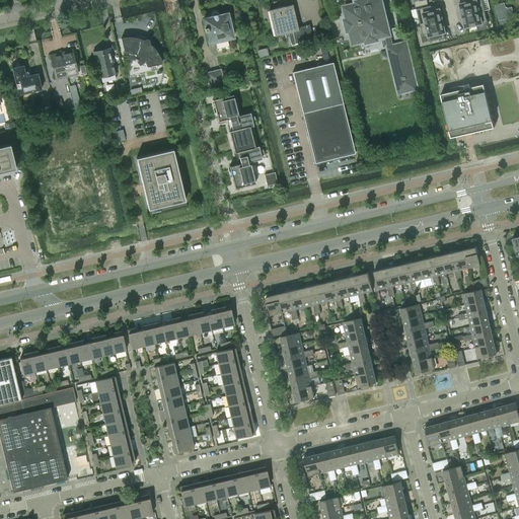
[(393,46),(382,2),(380,3),(379,0),(377,1),(376,0),(369,0),(368,0),(365,0),(366,1),(359,3),(358,0),(356,1),(356,3),(349,5),(349,6),(347,8),(348,10),(345,11),(347,19),(344,19),(345,22),(348,21),(349,28),(347,29),(347,32),(350,31),(352,39),(354,39),(355,41),(357,41),(358,43),(365,41),(366,44),(368,43),(368,41),(375,39),(376,41),(378,41),(378,38),(385,36),(395,78),(397,77),(398,80),(402,79),(408,78),(406,78),(412,77),(411,74),(414,74),(405,43),(393,46)]
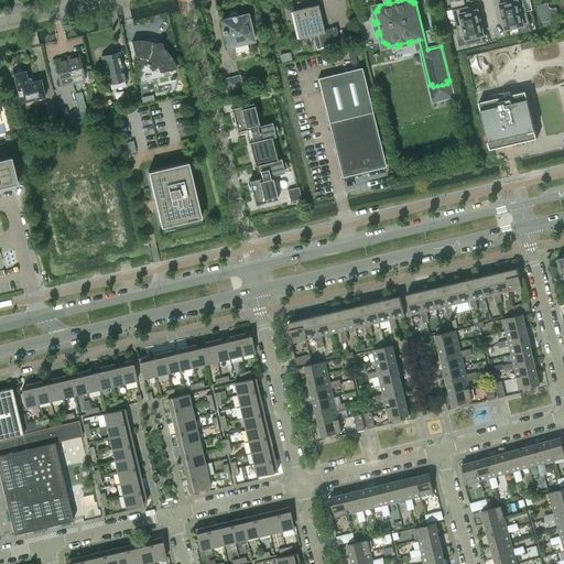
[(500,0),(501,3),(499,4),(502,18),(527,11),(523,0),(500,0)]
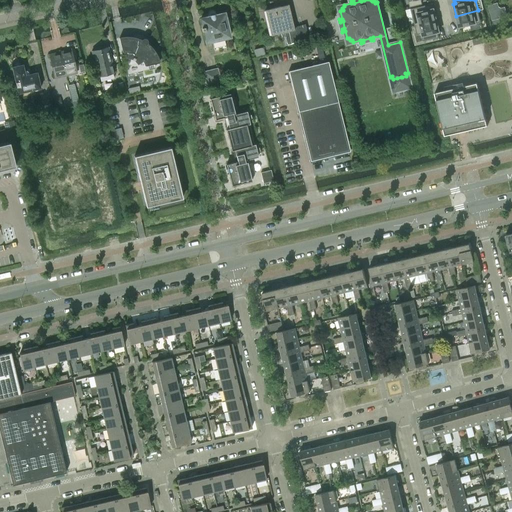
[(501,16),(508,14),(506,5),(500,7),(499,1),(488,4),(494,23),(502,21),(501,16)]
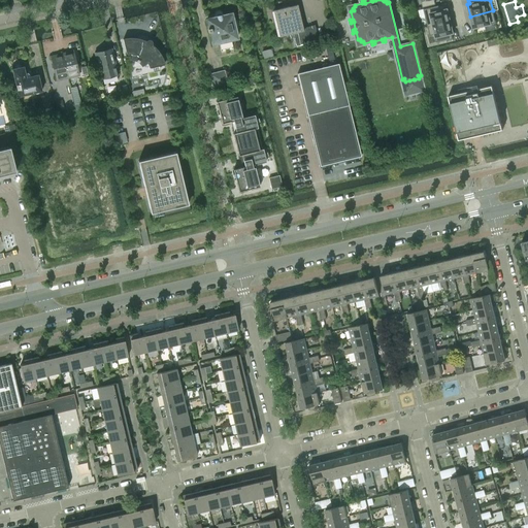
[(297,4),(273,9),(279,37),(290,35),(291,38),(294,38),(296,45),(318,40),(315,26),(311,26),(312,29),(303,31),(297,4)]
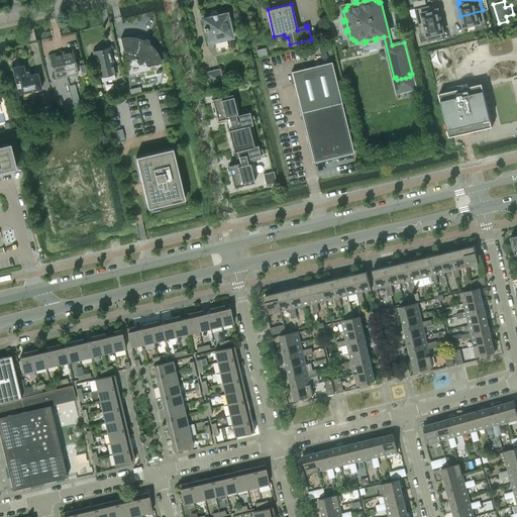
[(435,4),(415,9),(419,25),(440,20),(438,9),(436,9),(435,4)]
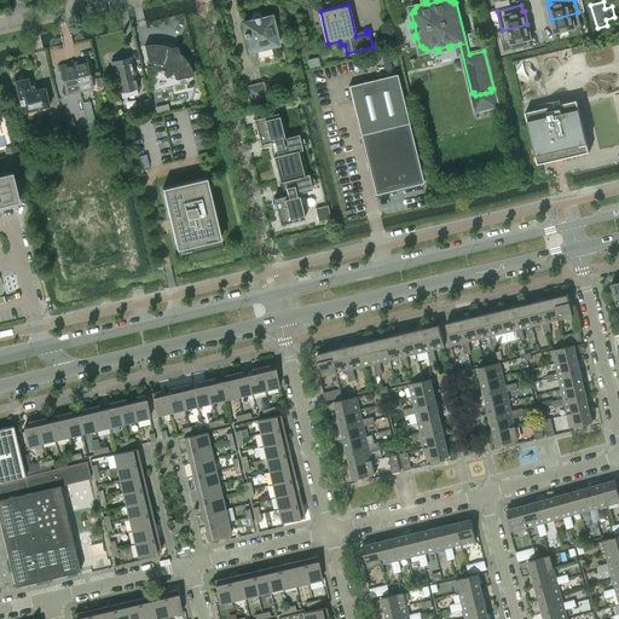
[(578,12),(551,19),(555,33),(582,27),(578,12)]
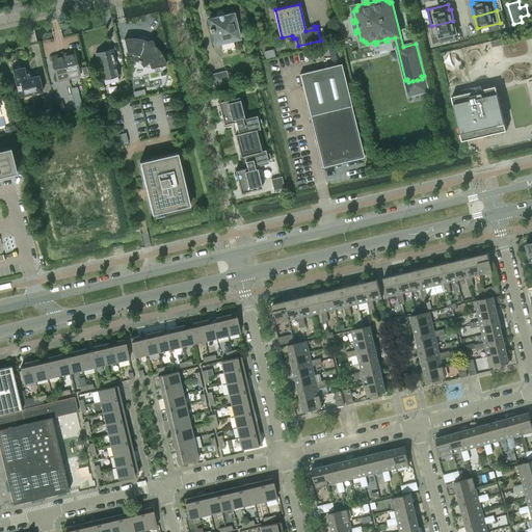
[(233,14),(208,20),(210,29),(209,29),(210,32),(211,32),(214,45),(222,43),(222,44),(232,42),(231,41),(239,38),(237,31),(238,31),(236,22),(235,22),(233,14)]
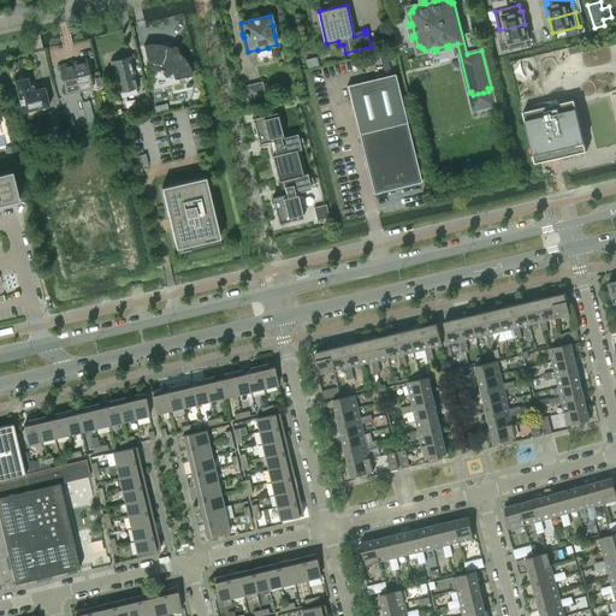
[(525,24),(499,30),(502,41),(508,40),(509,49),(527,45),(526,39),(528,39),(525,24)]
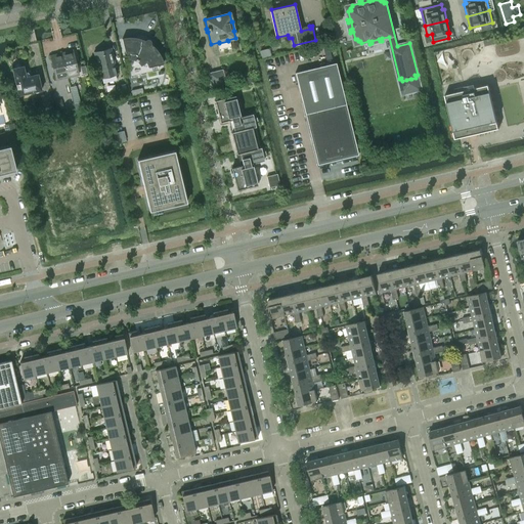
[(122,39),(125,53),(126,53),(127,52),(129,52),(130,52),(133,52),(131,58),(135,60),(137,62),(138,61),(141,64),(146,61),(147,63),(148,64),(148,67),(148,68),(163,64),(163,63),(162,61),(161,59),(160,56),(159,54),(157,52),(156,50),(154,49),(153,47),(150,45),(150,44),(150,43),(150,42),(150,41),(149,40),(148,40),(147,40),(146,40),(145,41),(144,41),(144,42),(143,41),(141,40),(140,40),(137,39),(136,39),(135,39),(132,39),(129,39),(127,39),(126,39),(123,39),(122,39)]
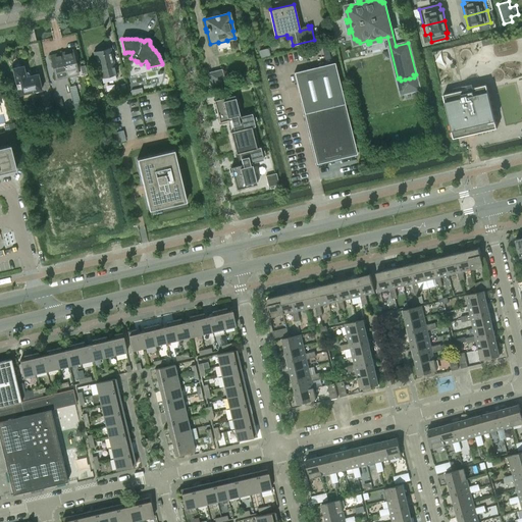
[(327,46),(322,48),(324,60),(330,59),(327,46)]
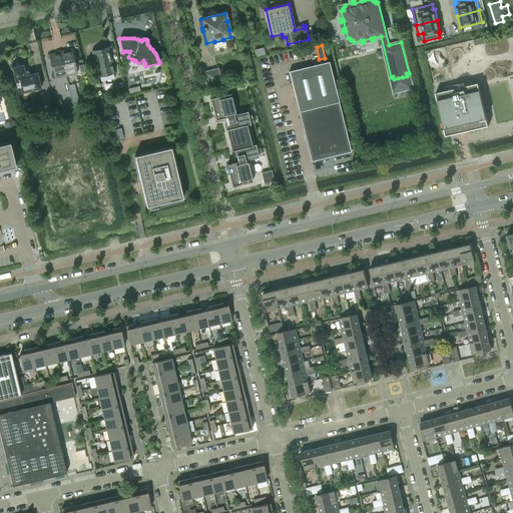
[(112,65),(108,47),(106,47),(104,46),(94,49),(93,50),(92,51),(96,69),(97,69),(98,72),(97,72),(98,77),(114,73),(113,68),(112,68),(112,66),(112,65)]
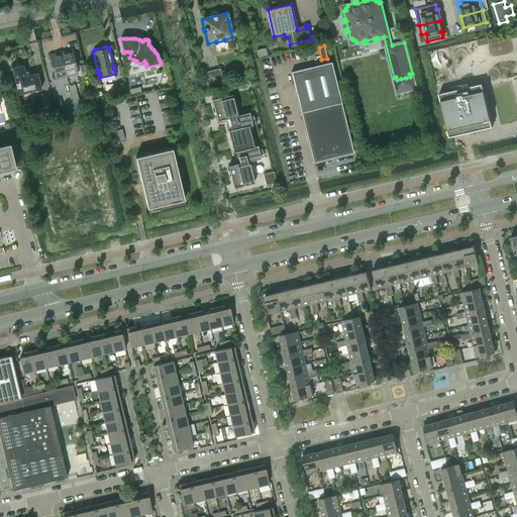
[(267,47),(256,49),(259,58),(268,56),(267,47)]
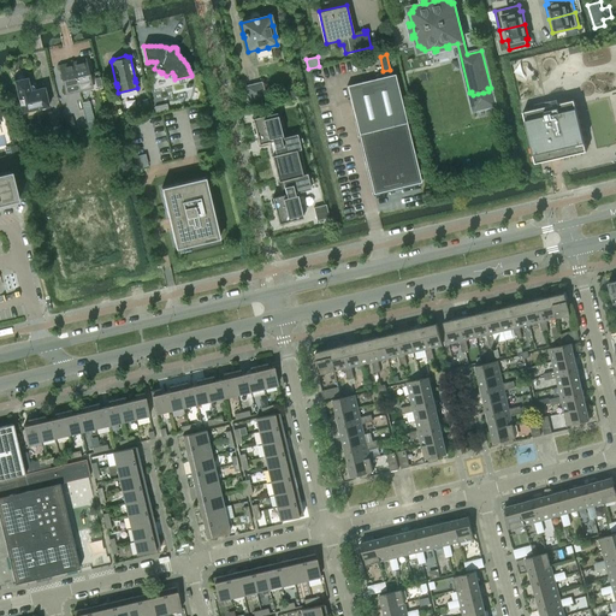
[(86,60),(72,63),(80,92),(92,88),(86,60)]
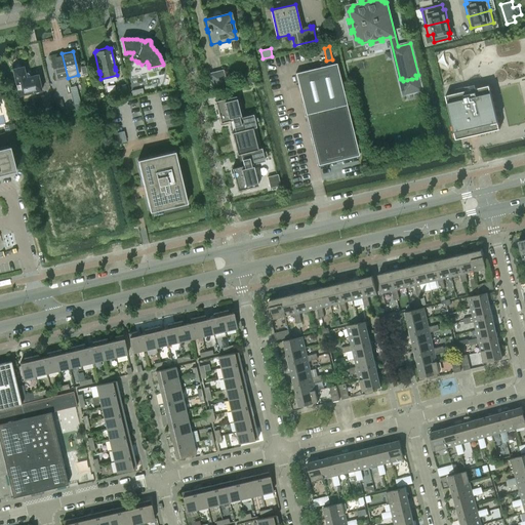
[(50,56),(56,80),(68,78),(62,53),(50,56)]
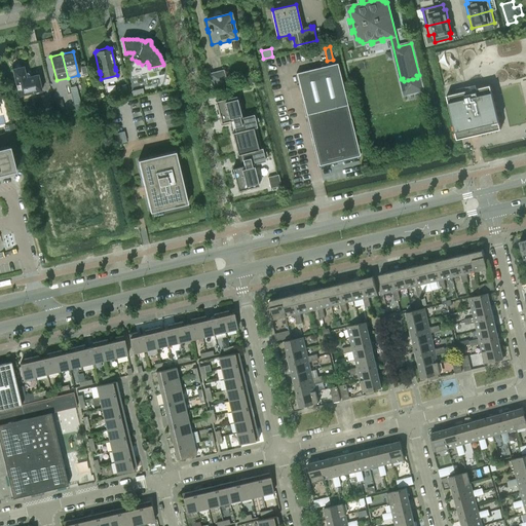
[(360,156),(337,64),(296,73),(318,165),(360,156)]
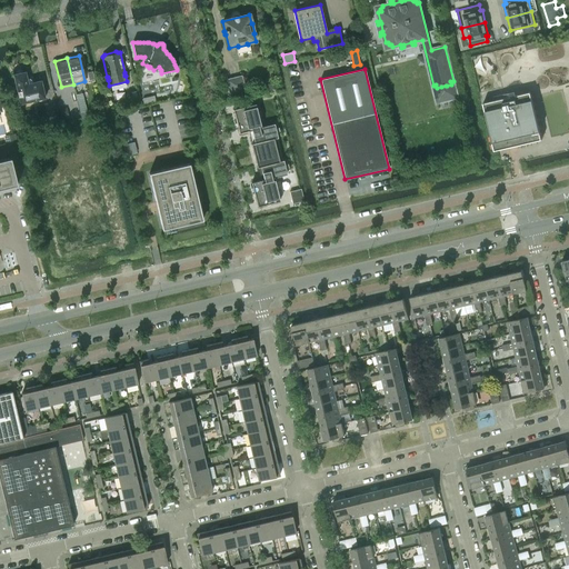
[(13,75),(20,103),(45,98),(41,81),(32,83),(32,81),(29,79),(27,79),(26,72),(23,72),(22,71),(20,70),(18,70),(17,70),(16,72),(16,75),(13,75)]
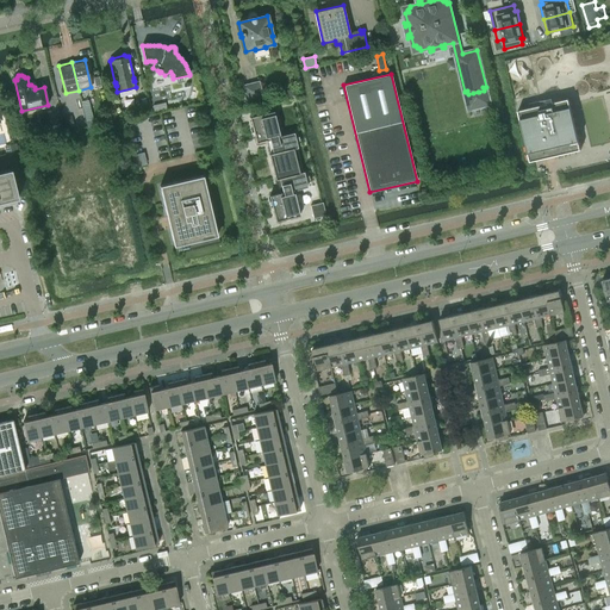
[(261,100),(257,82),(243,86),(248,104),(261,100)]
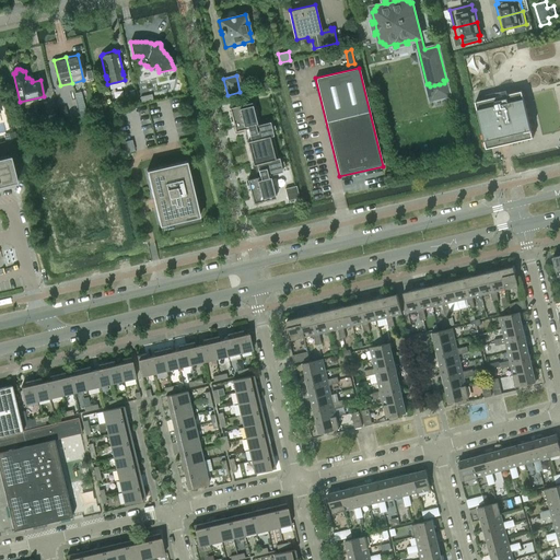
[(534,137),(522,91),(476,102),(487,149),(534,137)]
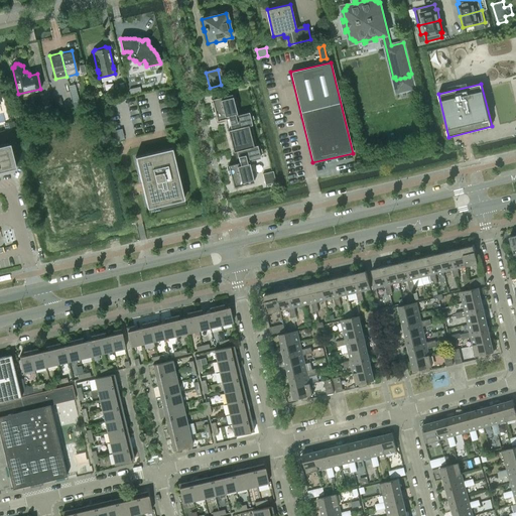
[(232,95),(211,100),(217,121),(228,118),(231,130),(228,131),(233,152),(236,151),(239,163),(228,165),(233,187),(254,182),(248,161),(260,158),(257,145),(253,146),(248,126),(252,125),(249,113),(237,116),(232,95)]
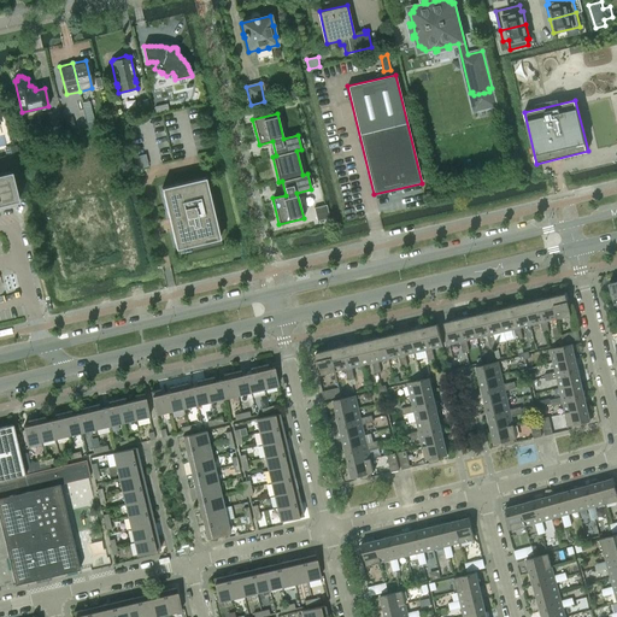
[(94,121),(95,127),(107,124),(106,117),(94,121)]
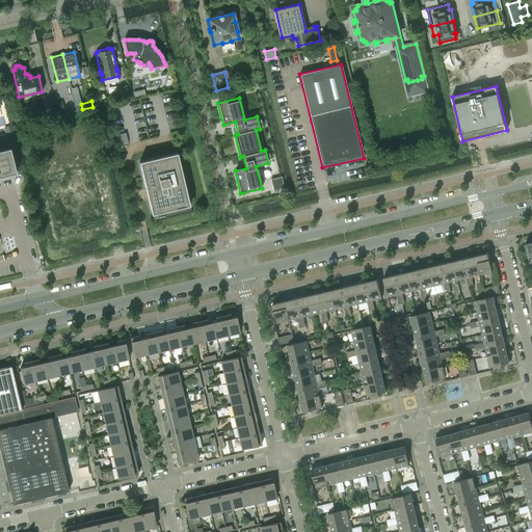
[(43,106),(45,118),(53,116),(50,104),(43,106)]
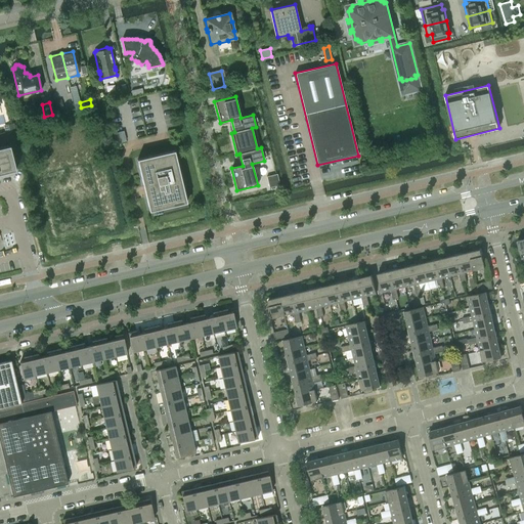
[(115,132),(118,142),(127,140),(124,130),(115,132)]
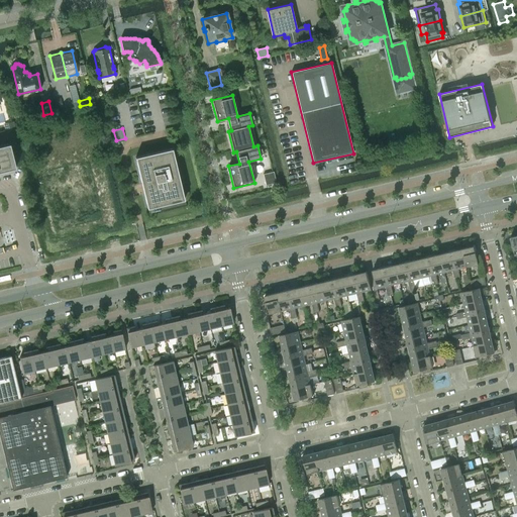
[(0,172),(16,168),(14,162),(9,143),(0,145),(0,172)]
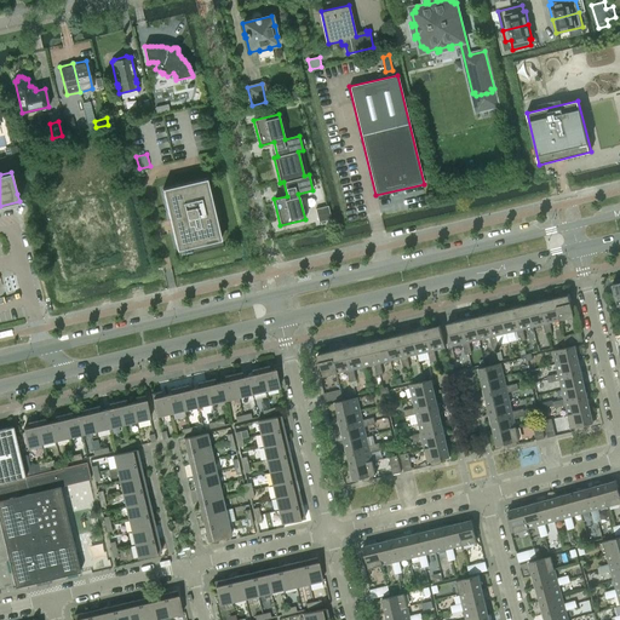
[(177,251),(220,240),(206,178),(162,189),(177,251)]
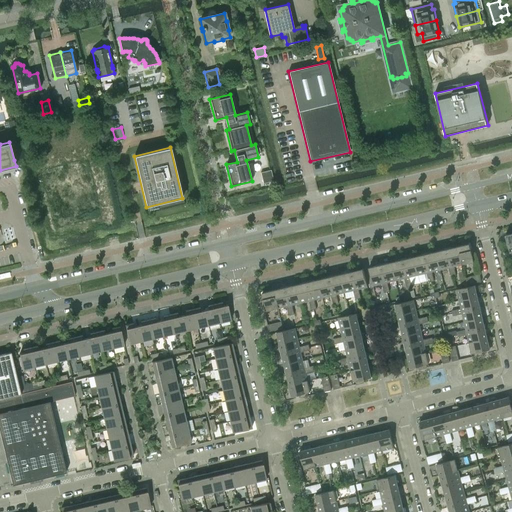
[(270,170),(260,172),(263,183),(273,181),(270,170)]
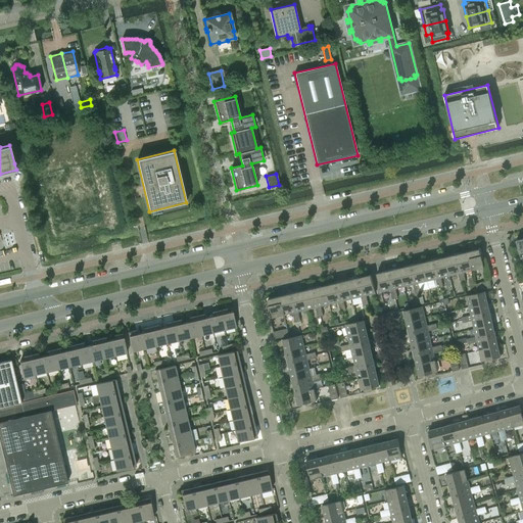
[(480,248),(468,251),(472,270),(484,268),(480,248)]
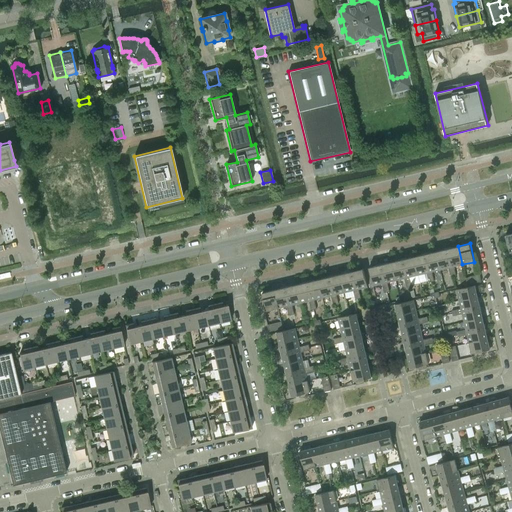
[(458,246),(447,249),(451,267),(454,266),(462,264),(458,246)]
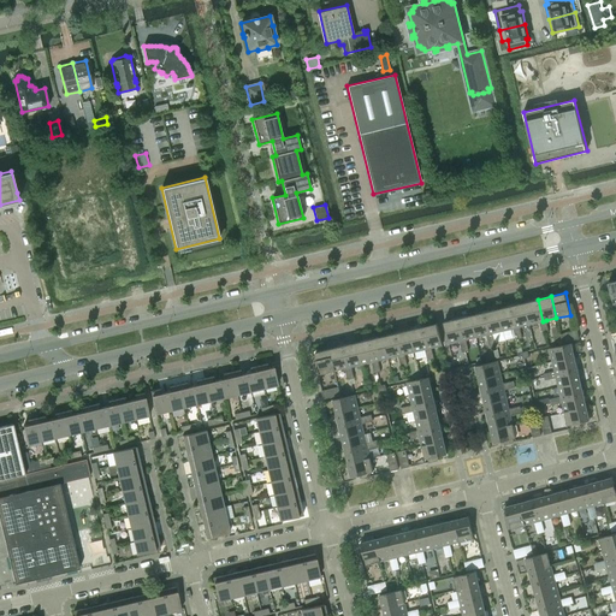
[(538,300),(525,302),(529,325),(540,323),(543,321),(538,300)]
